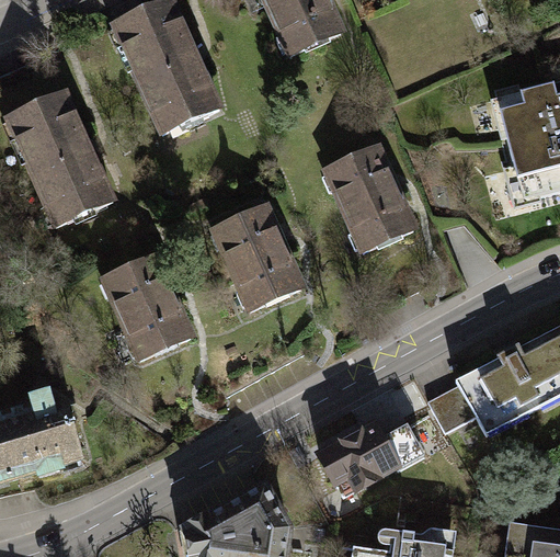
[(220,108),(173,0),(167,0),(114,23),(162,133),(220,108)]
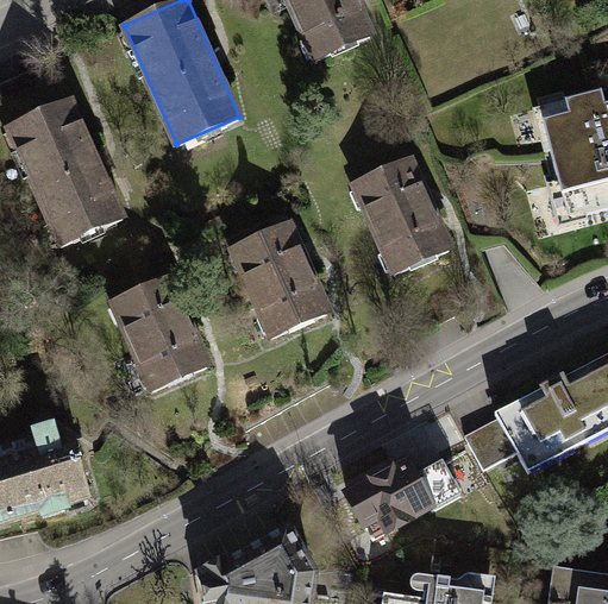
[(370,33),(356,0),(289,0),(314,58),(370,33)]
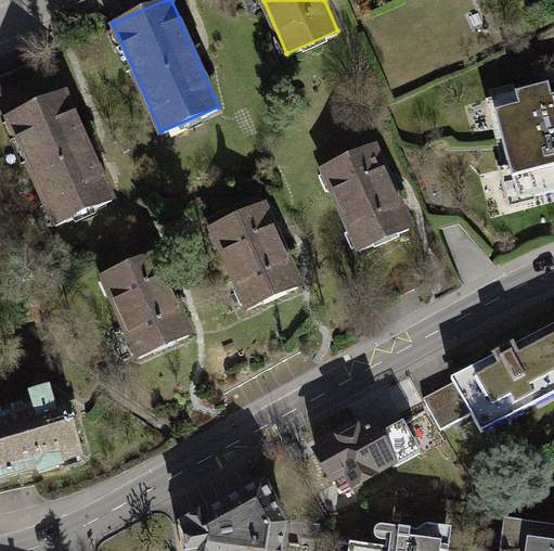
[(553,79),(491,98),(518,197),(553,188),(553,79)]
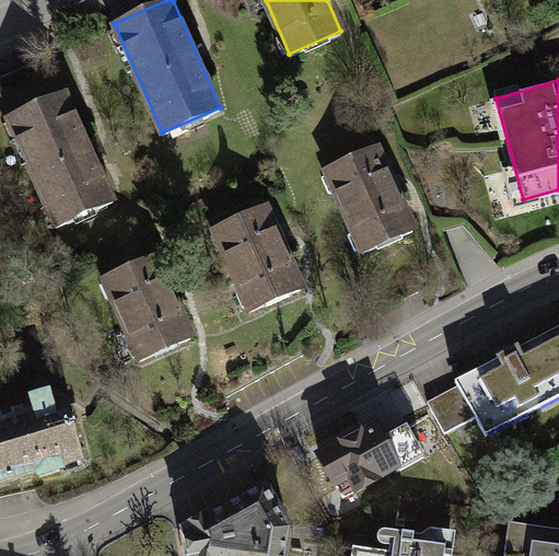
[(114,199),(67,90),(8,116),(56,224),(114,199)]
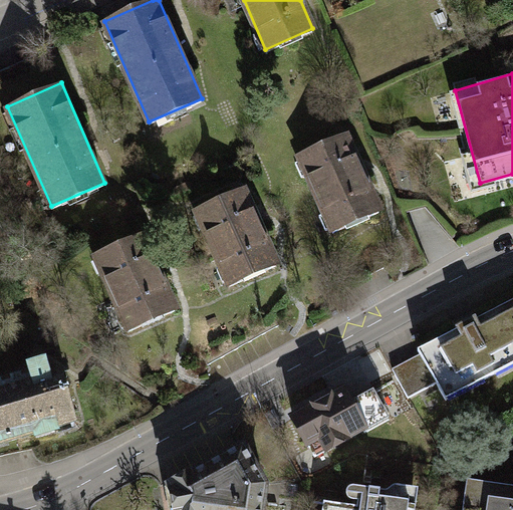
[(380,208),(347,135),(300,155),(333,229),(380,208)]
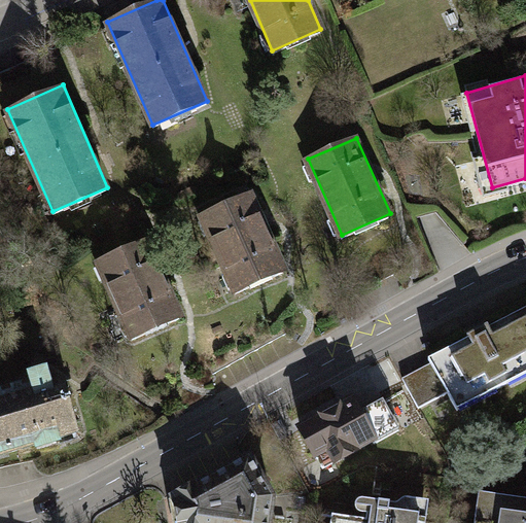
[(284,268),(249,193),(203,213),(238,289),(284,268)]
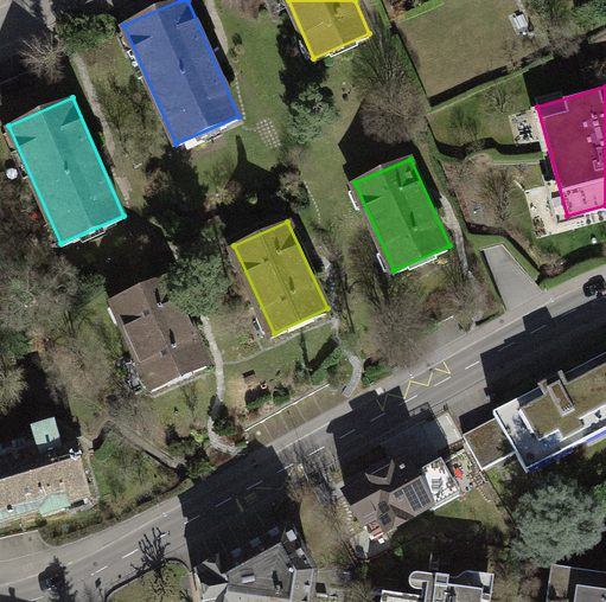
[(208,364),(170,275),(114,300),(152,388),(208,364)]
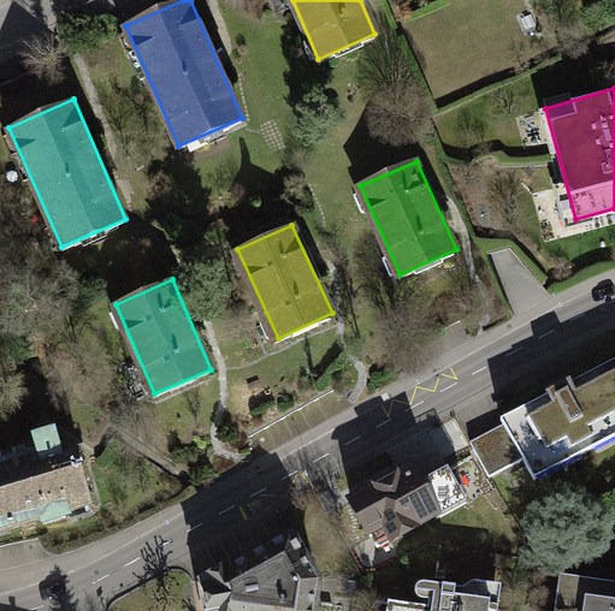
[(537,397),(501,416),(504,421),(522,456),(530,470),(614,425),(614,356),(573,379),(571,375),(547,389),(548,391),(537,397)]
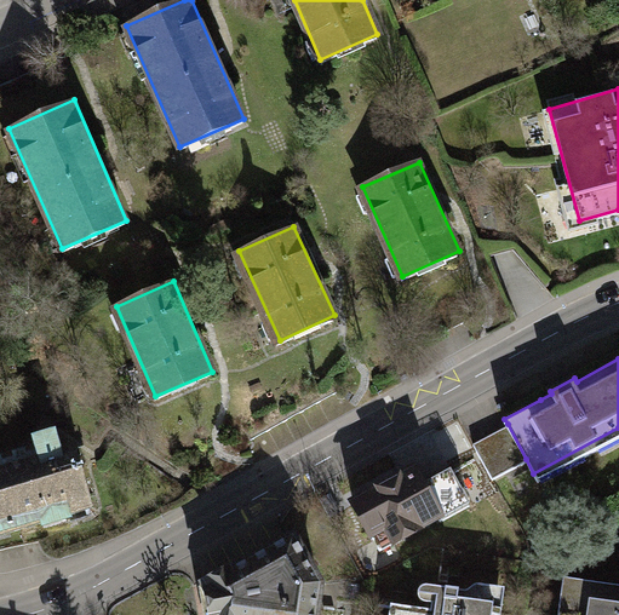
[(475,441),(494,476),(526,459),(508,424),(475,441)]
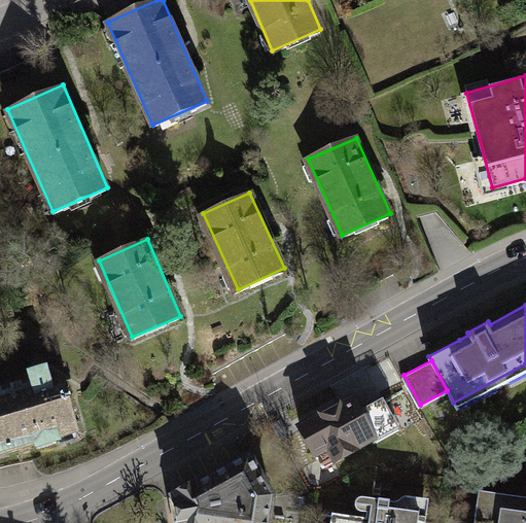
[(32,378),(0,387),(0,390),(16,446),(36,440),(37,445),(60,438),(59,433),(77,427),(63,379),(51,373),(46,374),(44,368),(30,372),(32,378)]
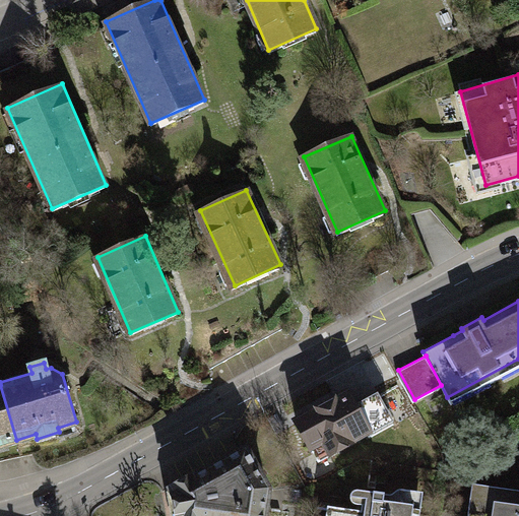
[(0,445),(16,440),(0,385),(0,445)]
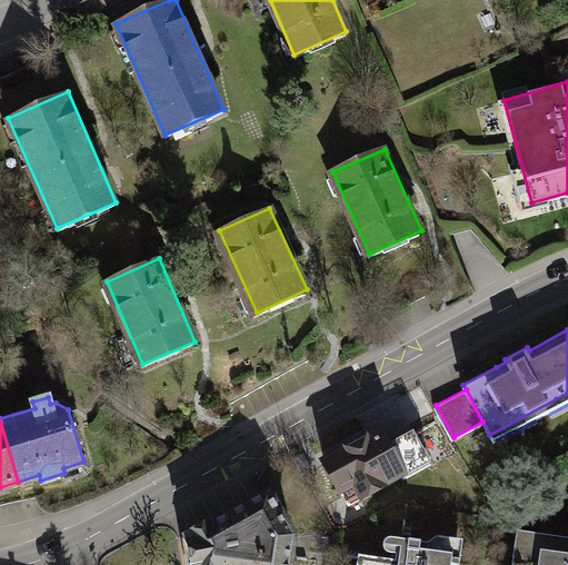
[(378,428),(324,459),(348,503),(402,472),(378,428)]
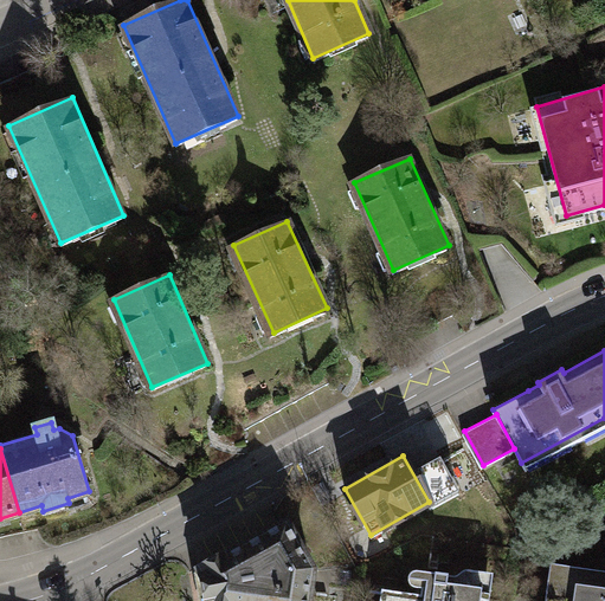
[(288,522),(198,570),(205,600),(309,600),(314,569),(288,522)]
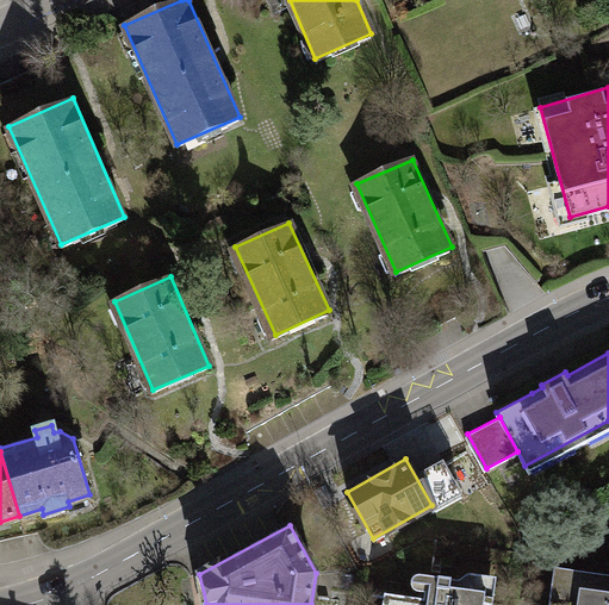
[(608,575),(558,569),(552,604),(608,604),(608,575)]
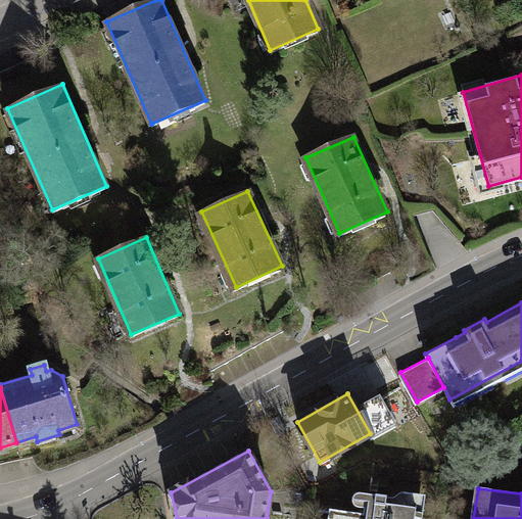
[(415,518),(417,501),(414,501),(415,491),(402,490),(393,496),(361,491),(357,492),(353,494),(352,498),(353,502),(356,505),(359,505),(358,511),(329,508),(327,518),(415,518)]
